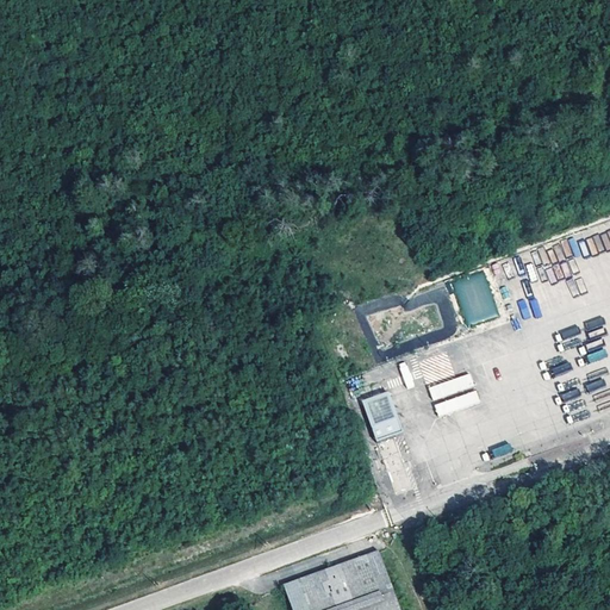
[(609,230),(597,237),(597,235),(585,241),(592,254),(609,246),(609,230)]
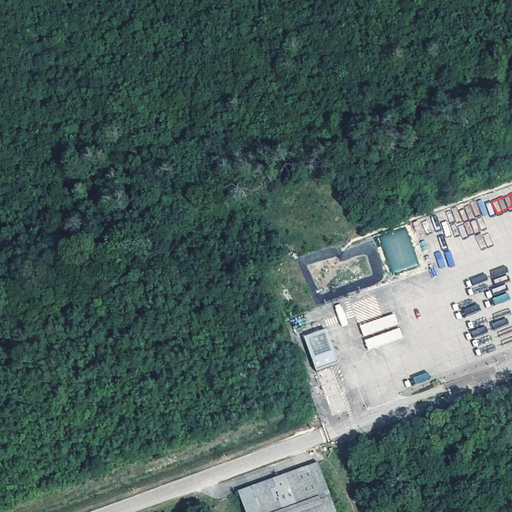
[(481,217),(468,223),(458,227),(462,237),(486,227),(481,217)]
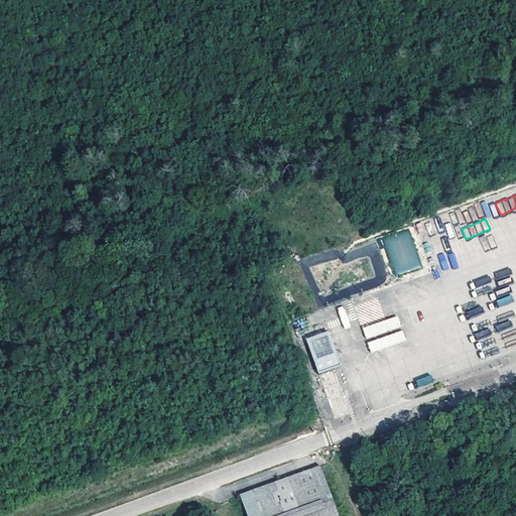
[(382,237),(395,275),(421,267),(409,229),(382,237)]
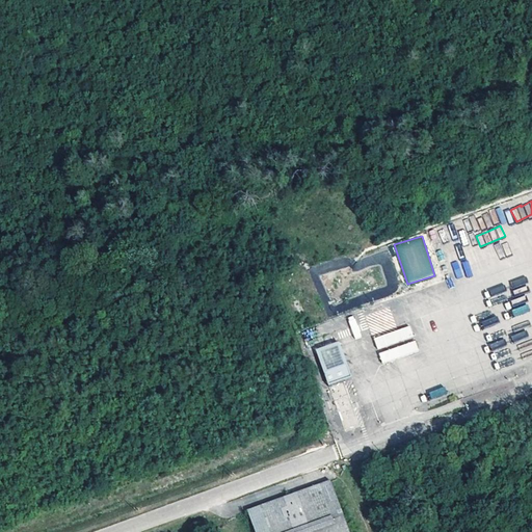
[(507,256),(512,253),(507,242),(501,244),(507,256)]
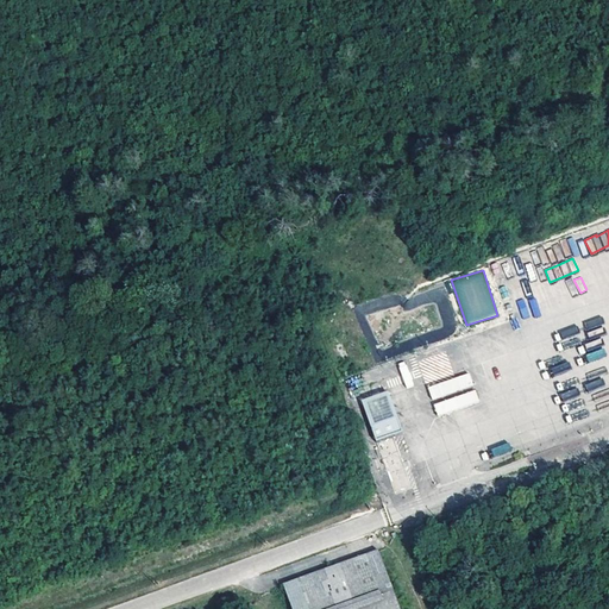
[(533,315),(533,318),(541,315),(535,296),(518,302),(522,319),(533,315)]
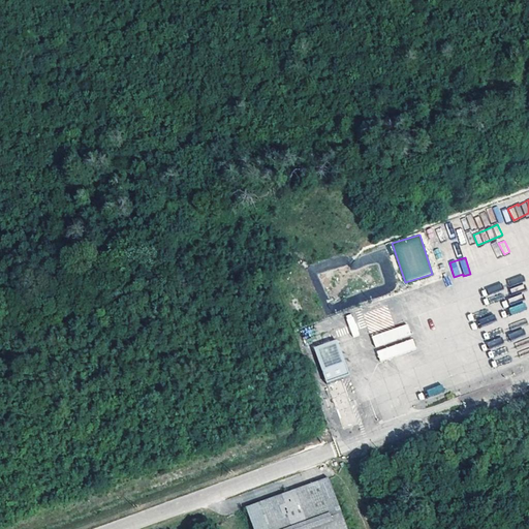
[(522,274),(507,278),(509,286),(524,282),(522,274)]
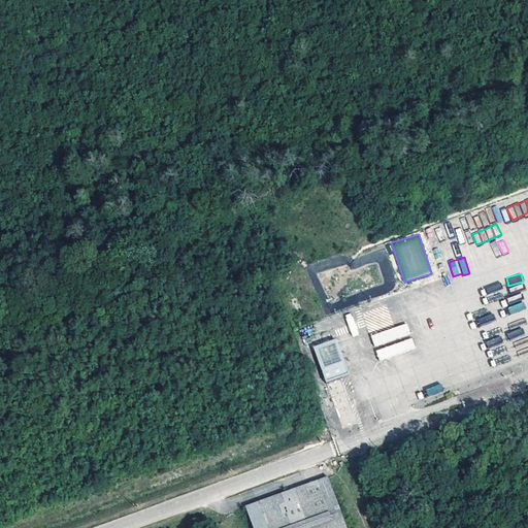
[(507,305),(509,314),(526,309),(524,302),(507,305)]
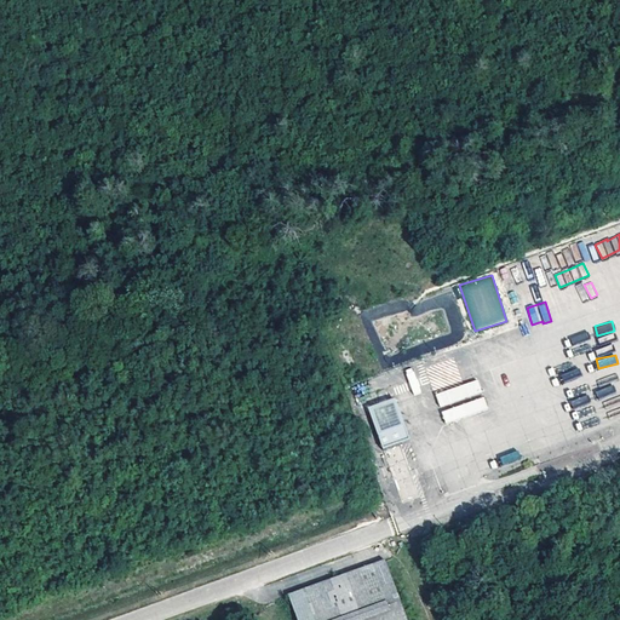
[(579,367),(560,374),(563,383),(581,375),(579,367)]
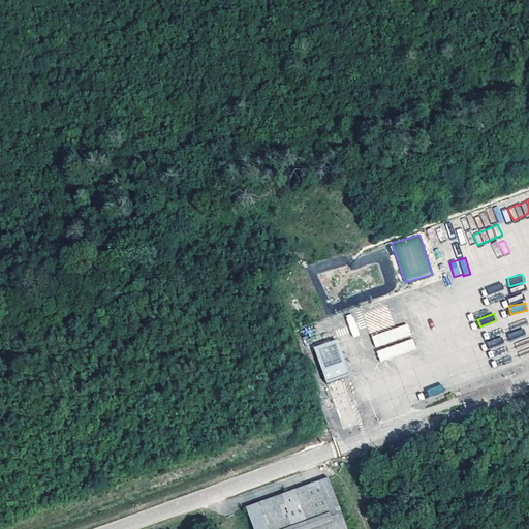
[(353,338),(360,335),(352,314),(345,316),(353,338)]
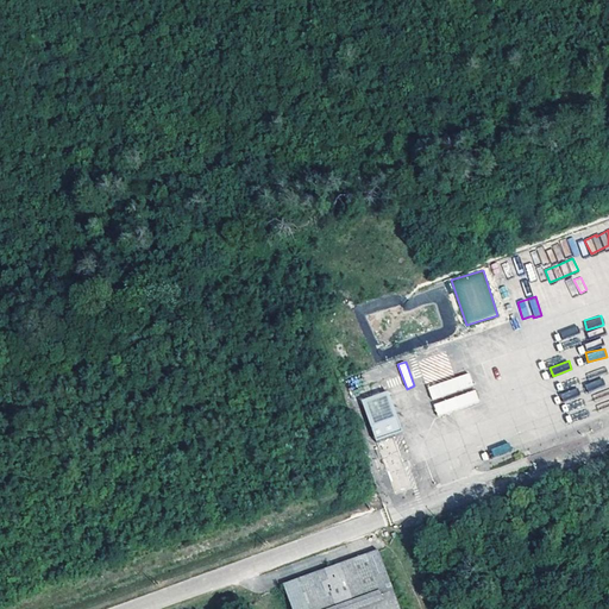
[(470,374),(427,384),(435,415),(478,405),(470,374)]
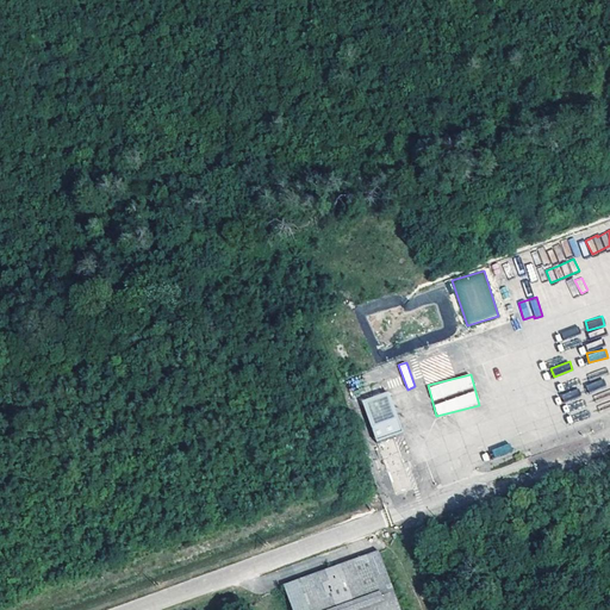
[(602,378),(585,385),(589,392),(605,386),(602,378)]
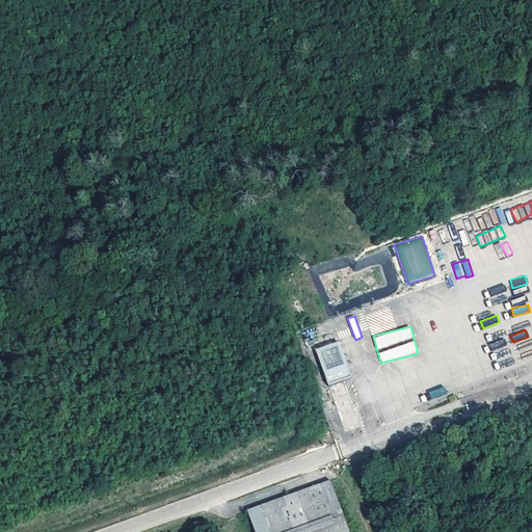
[(490,349),(506,346),(504,339),(488,342),(490,349)]
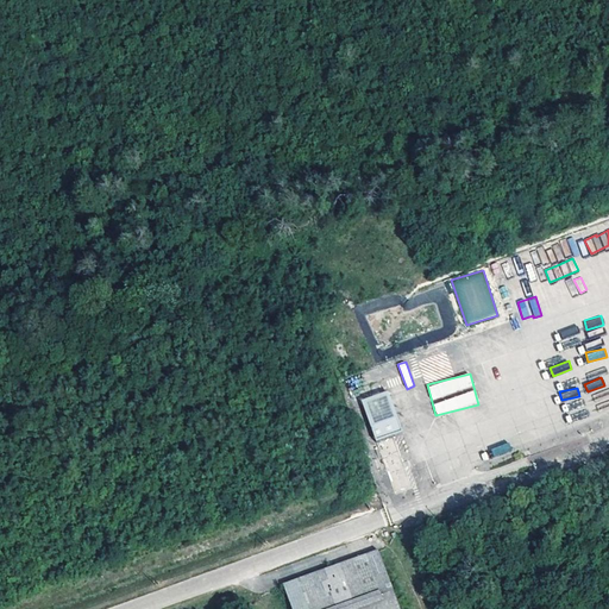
[(608,391),(595,394),(597,407),(608,403),(608,391)]
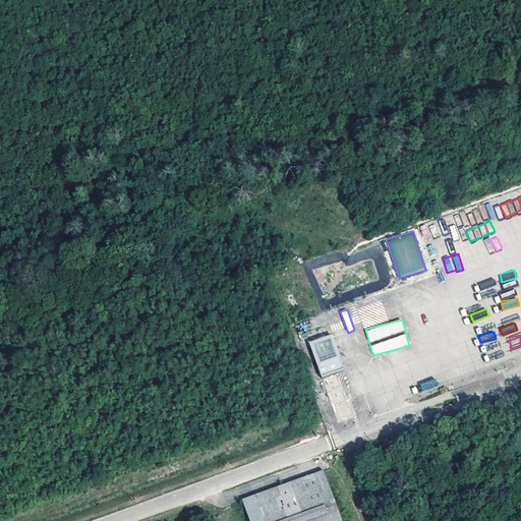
[(319,366),(340,359),(332,336),(310,344),(319,366)]
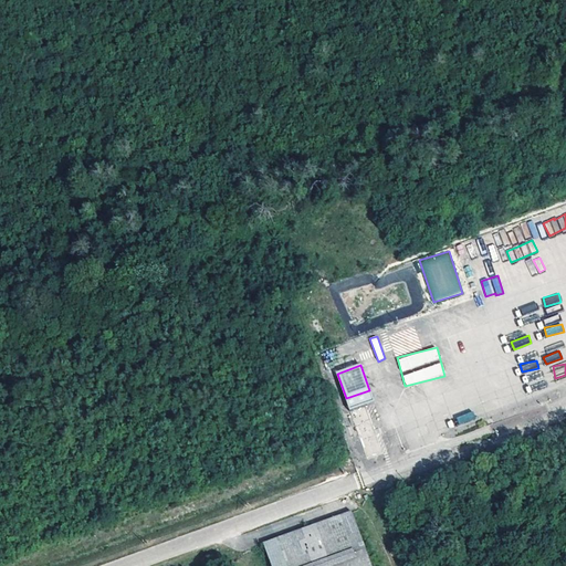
[(369,390),(346,398),(367,457),(383,451),(366,405),(374,401),(369,390)]
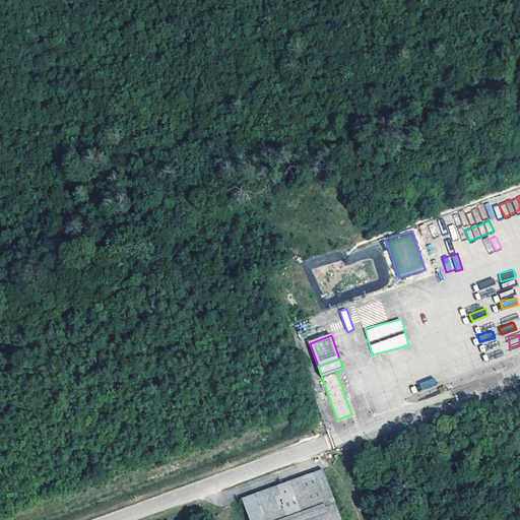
[(418,383),(421,391),(437,384),(434,377),(418,383)]
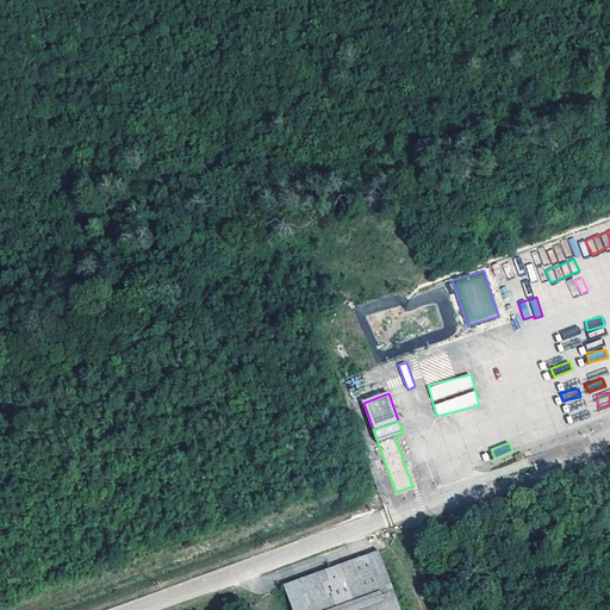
[(368,555),(285,586),(292,609),(400,609),(378,552),(368,555)]
